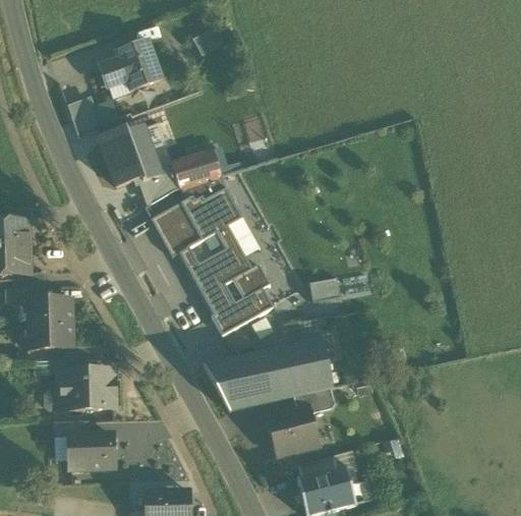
[(193,39),(201,53),(221,43),(213,29),(193,39)]
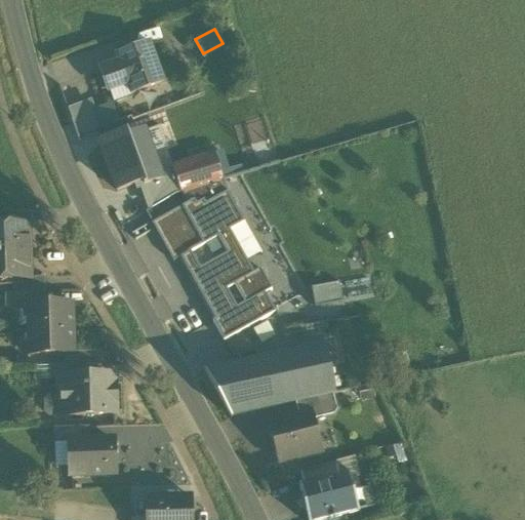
[(127,81),(130,89),(163,78),(149,40),(117,51),(119,58),(101,65),(109,87),(110,87),(127,81)]
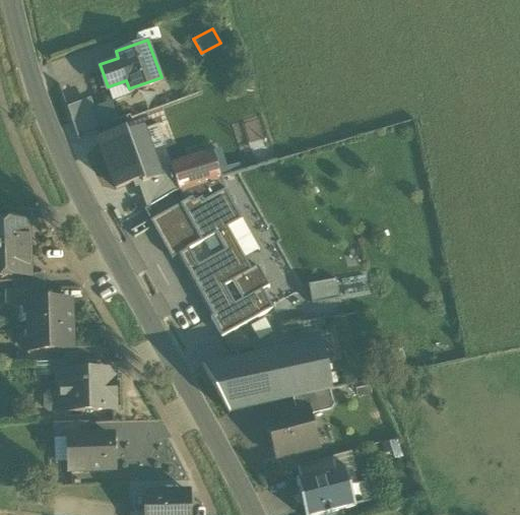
[(126,80),(109,86),(113,97),(130,90),(129,88),(126,80)]
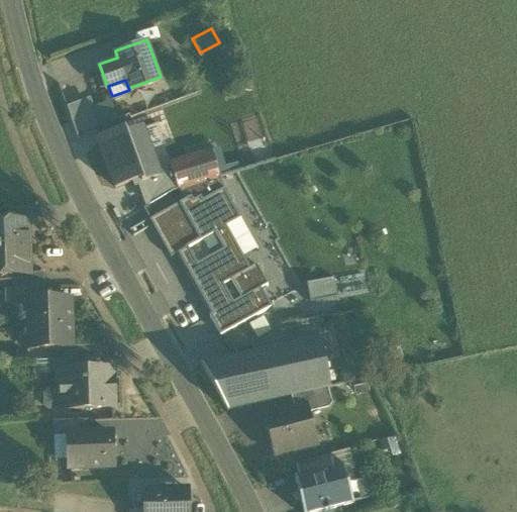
[(99,122),(90,98),(69,106),(78,130),(99,122)]
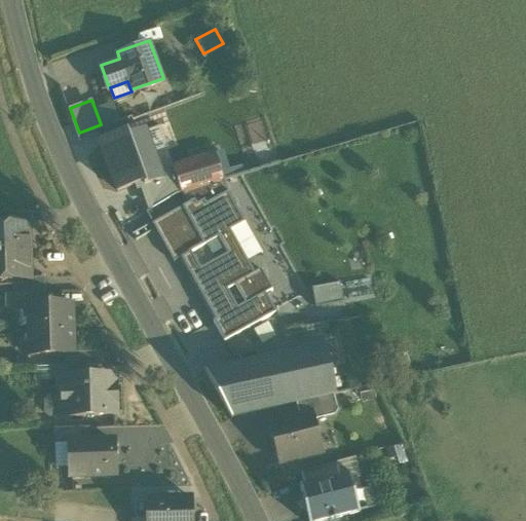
[(160,122),(145,127),(152,149),(167,144),(160,122)]
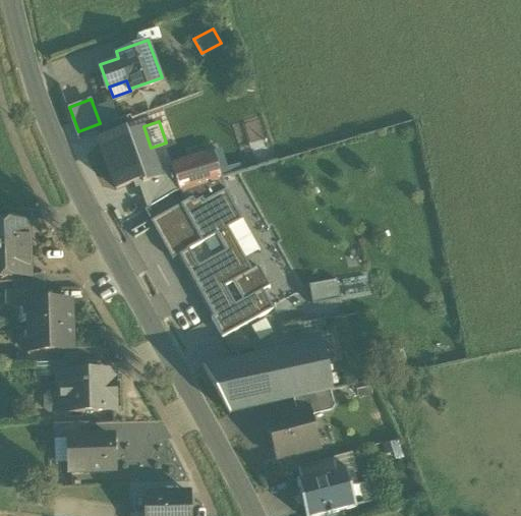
[(127,127),(99,137),(116,184),(140,175),(142,179),(160,173),(159,169),(151,148),(143,126),(128,131),(127,127)]
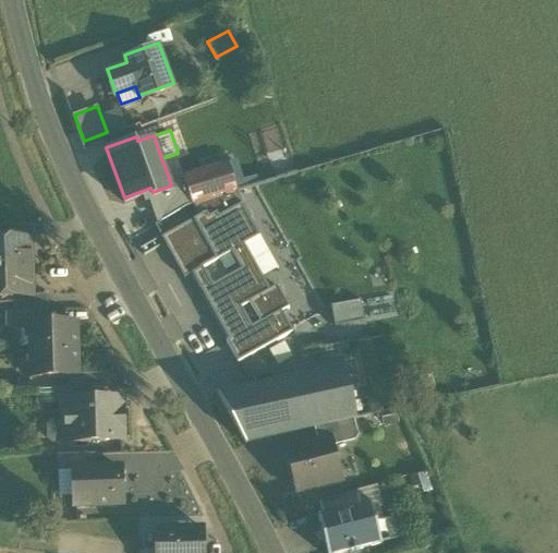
[(183,177),(192,200),(193,201),(235,185),(228,159),(182,173),(183,177)]
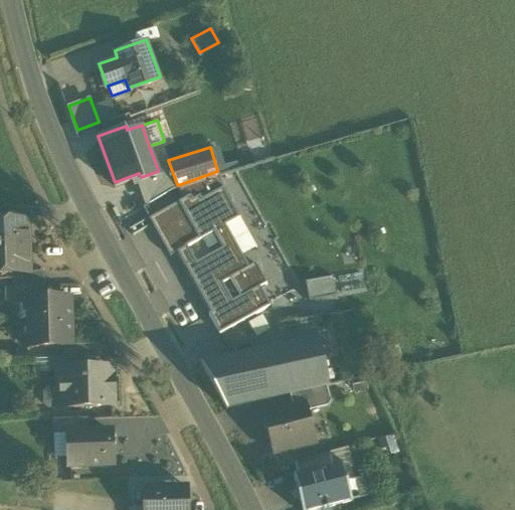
[(141,177),(149,200),(173,186),(178,185),(177,184),(169,163),(157,167),(158,171),(141,177)]
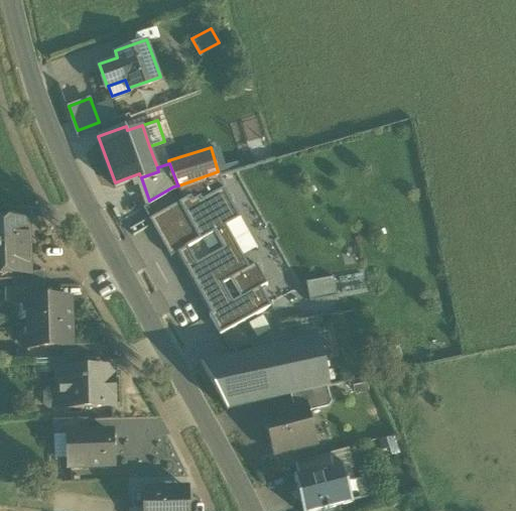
[(178,185),(183,196),(189,192),(192,197),(200,193),(202,197),(222,184),(218,171),(178,185)]
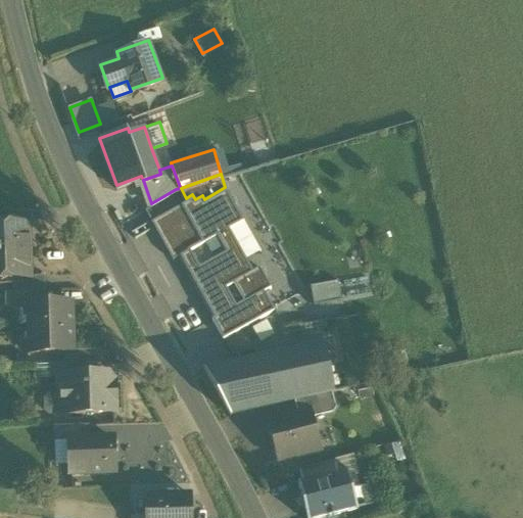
[(204,296),(210,292),(226,284),(233,280),(252,267),(246,255),(229,226),(243,217),(226,187),(225,187),(204,199),(202,195),(195,199),(192,194),(186,198),(180,202),(201,240),(205,238),(217,232),(226,248),(215,254),(199,263),(190,246),(180,252),(204,296)]
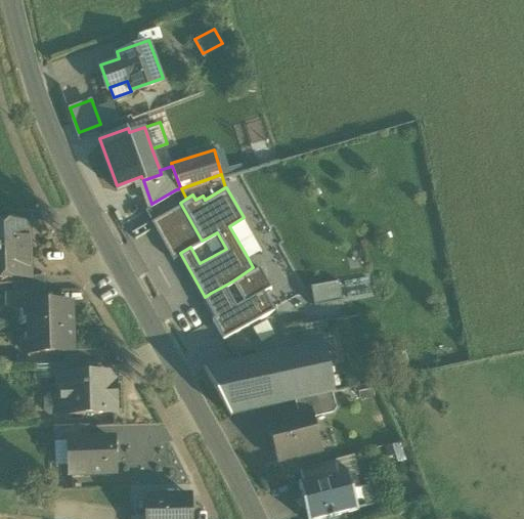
[(180,203),(150,218),(173,257),(177,254),(180,253),(190,247),(202,241),(180,203)]
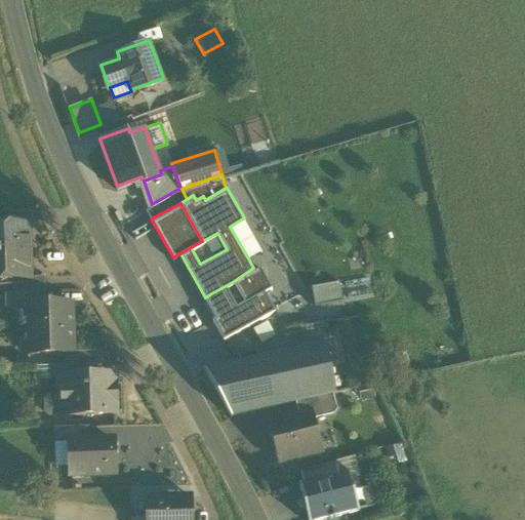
[(244,217),(230,227),(247,256),(261,248),(244,217)]
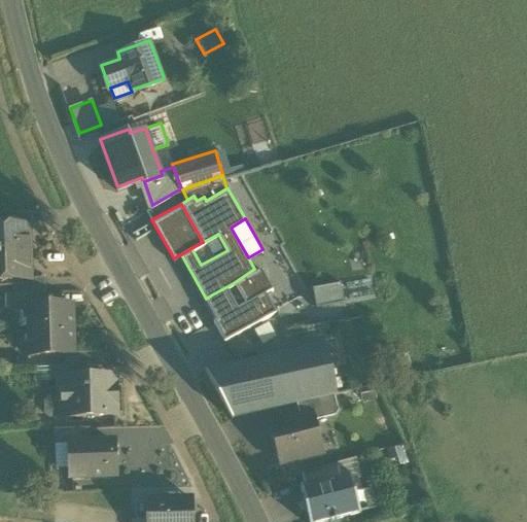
[(0,249),(29,248),(29,222),(0,222),(0,249)]
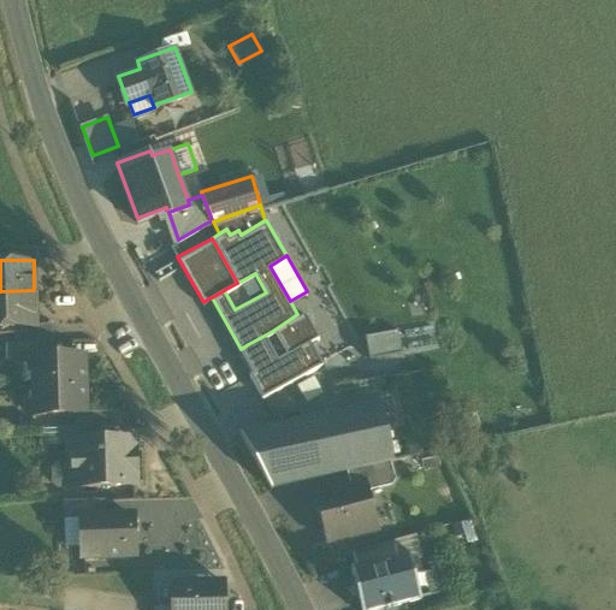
[(266,292),(255,273),(242,280),(253,300),(266,292)]
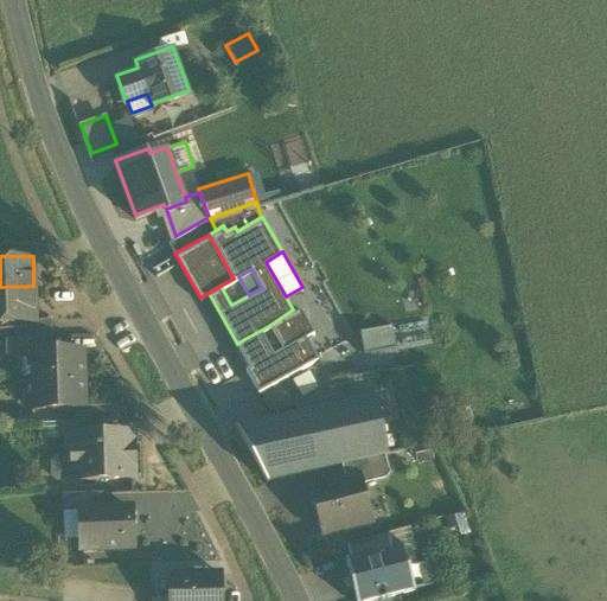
[(34,315),(33,286),(0,287),(0,318),(14,318),(34,318),(34,315)]
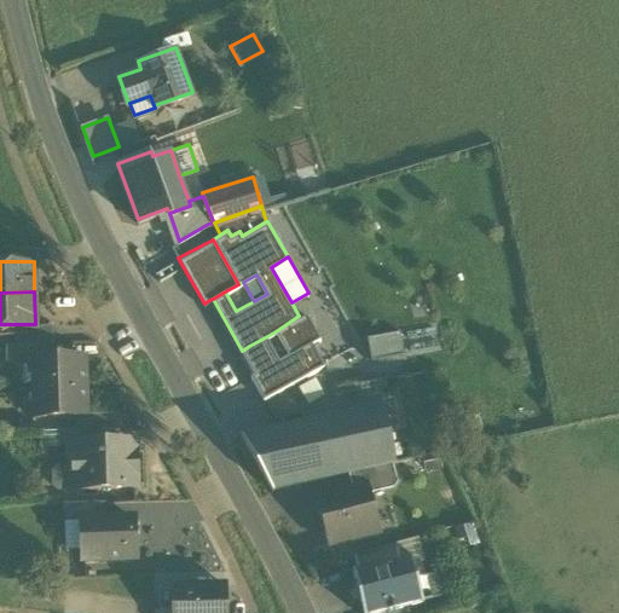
[(213,299),(209,300),(250,372),(261,366),(249,346),(242,351),(213,299)]
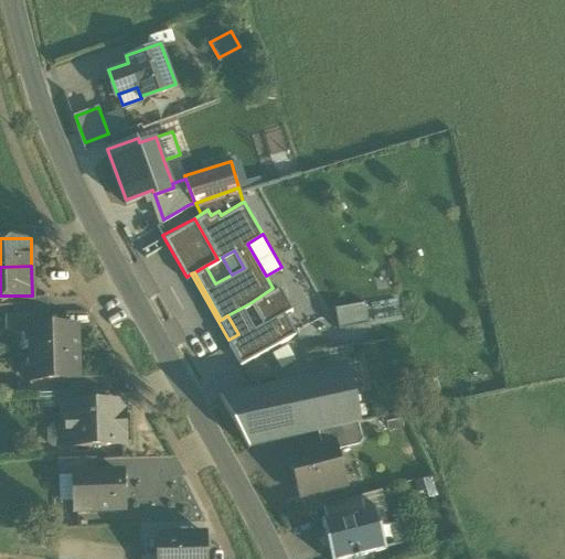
[(273,288),(252,302),(263,321),(255,325),(244,307),(227,315),(238,334),(228,340),(241,362),(296,330),(285,310),(292,307),(279,285),(273,288)]
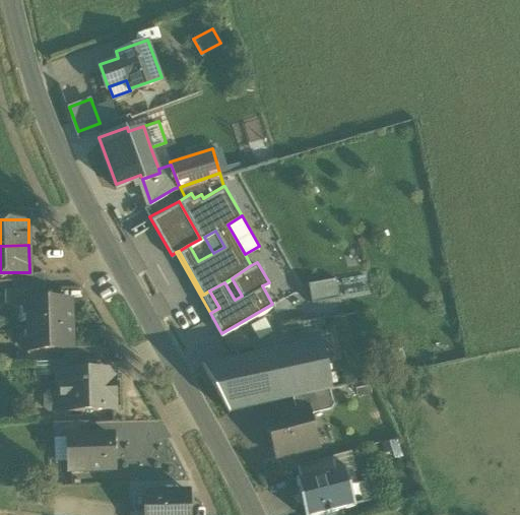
[(12,272),(12,286),(41,285),(45,285),(45,270),(29,270),(29,272),(12,272)]
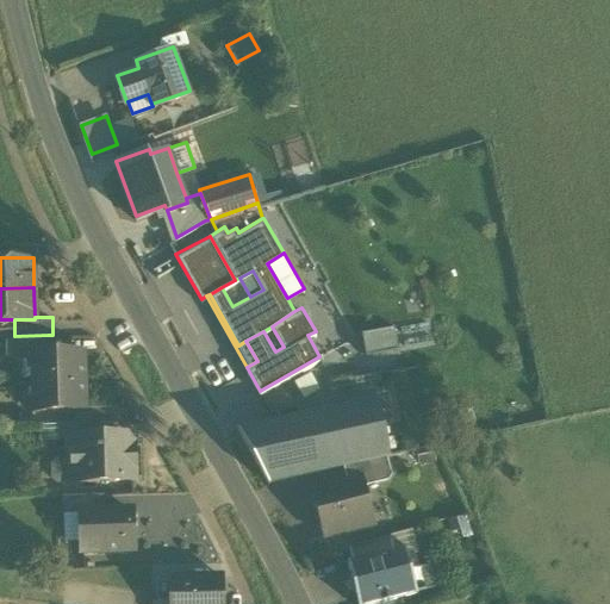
[(361,329),(365,352),(397,346),(392,324),(361,329)]
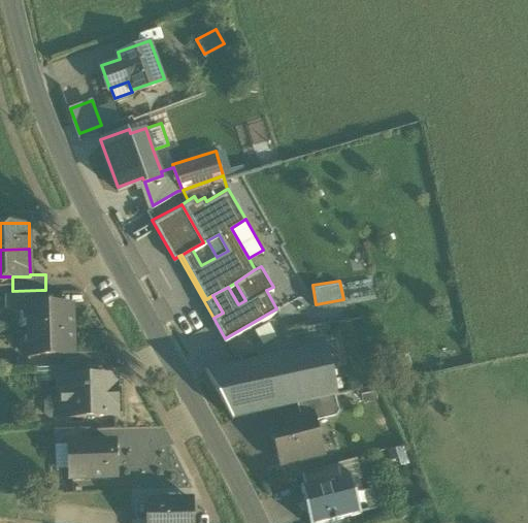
[(42,302),(41,290),(12,291),(4,291),(5,305),(26,304),(26,303),(42,302)]
